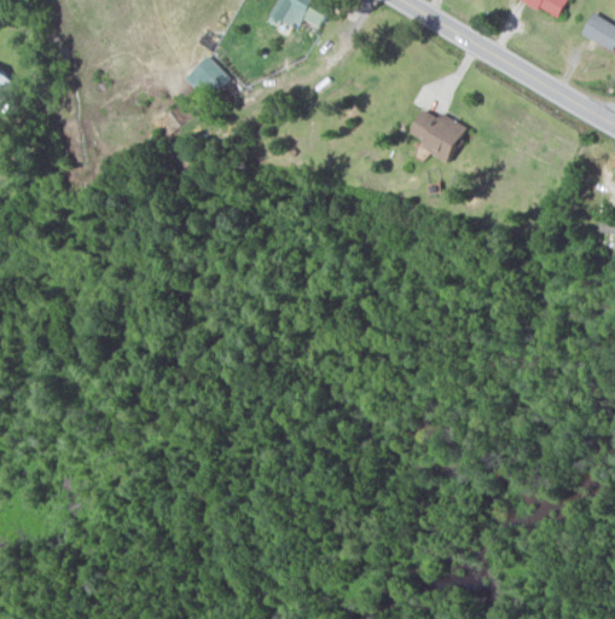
[(278,0),(267,19),(276,24),(279,18),(296,28),(302,18),(318,28),(329,9),(313,0),(278,0)]
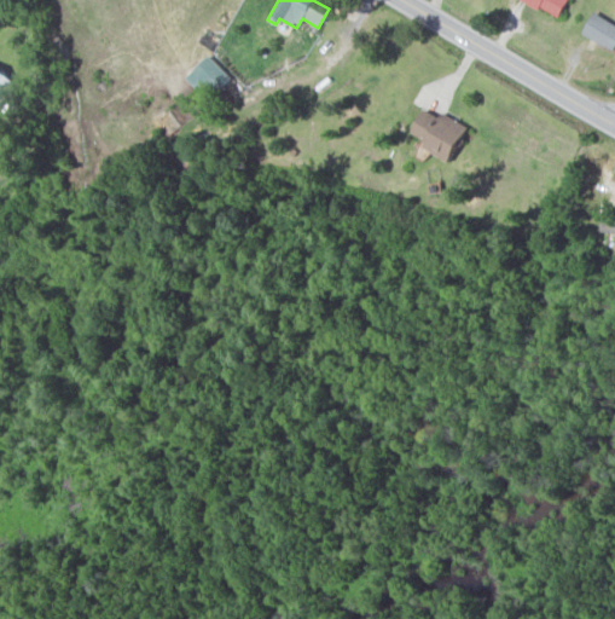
[(516,0),(557,18),(564,0),(516,0)]
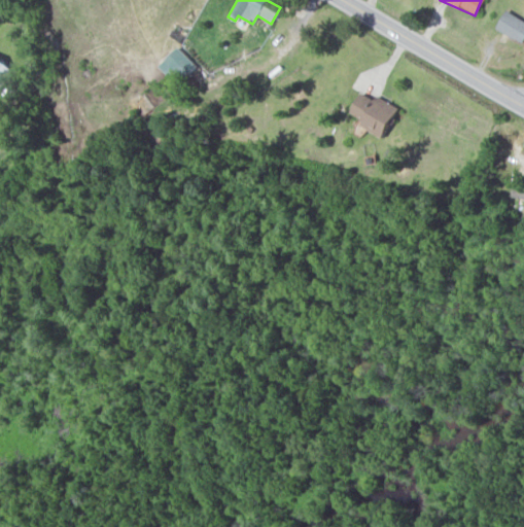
[(523,37),(523,22),(504,10),(494,29),(520,44),(523,37)]
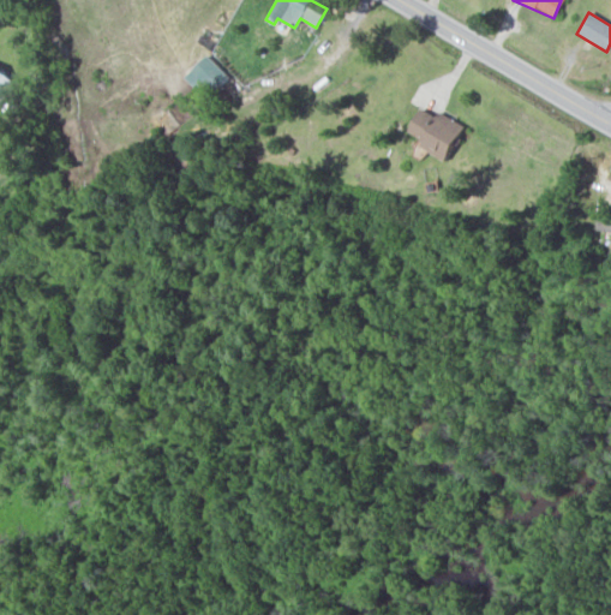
[(183,78),(205,100),(227,76),(204,55),(183,78)]
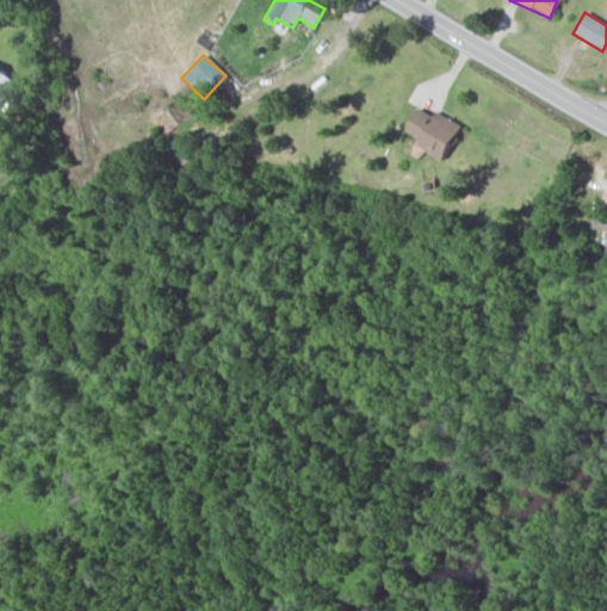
[(0,99),(16,84),(0,69),(0,99)]
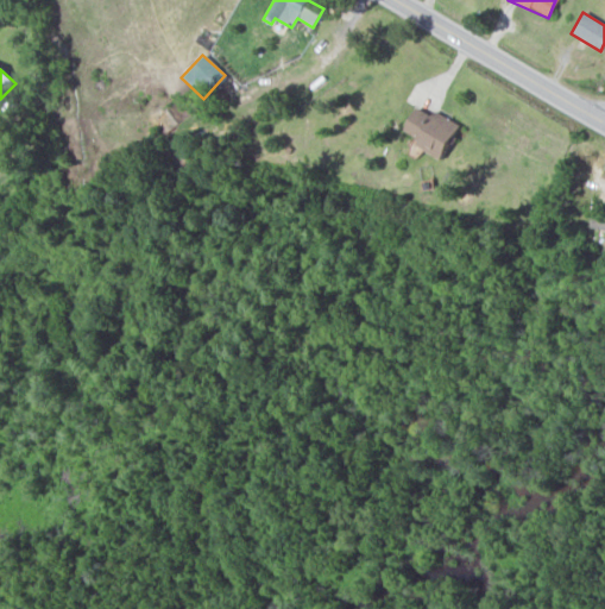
[(440,159),(457,125),(414,106),(403,131),(417,138),(414,146),(440,159)]
